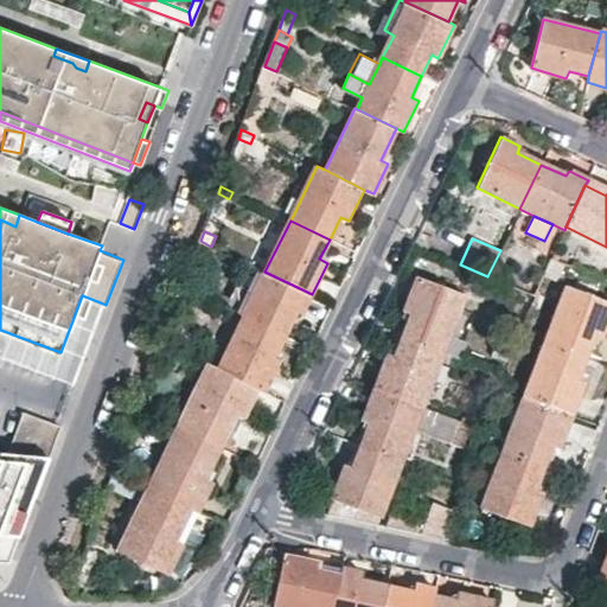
[(211,247),(200,241),(197,249),(210,255),(213,248),(211,247)]
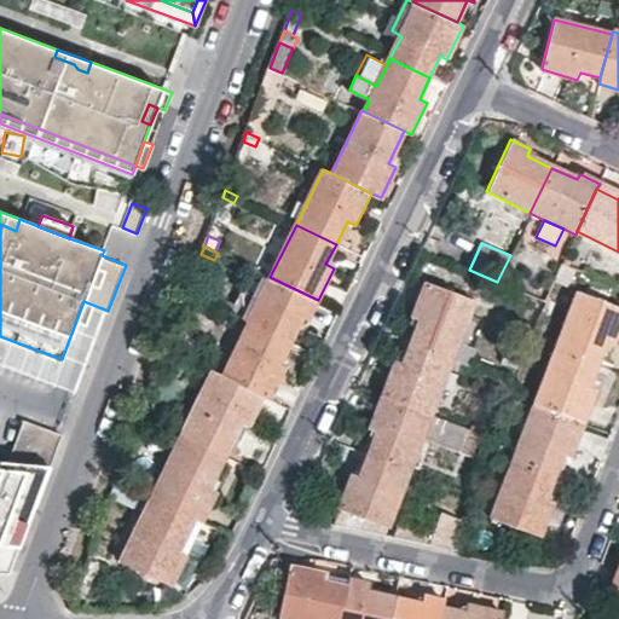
[(308,319),(318,300),(270,277),(268,277),(247,322),(249,323),(289,342),(301,317),(308,319)]
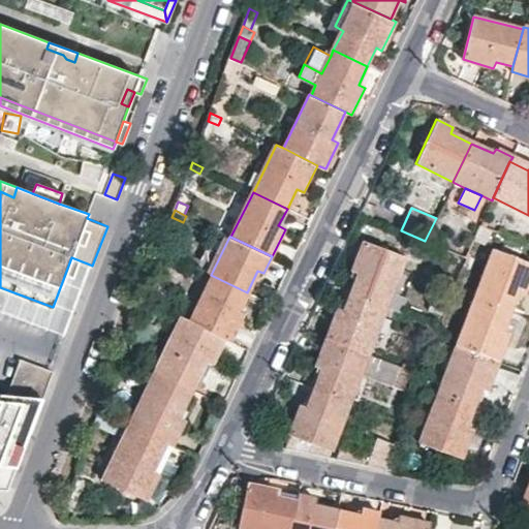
[(360,275),(352,292),(389,306),(394,292),(407,257),(364,241),(351,272),(360,275)]
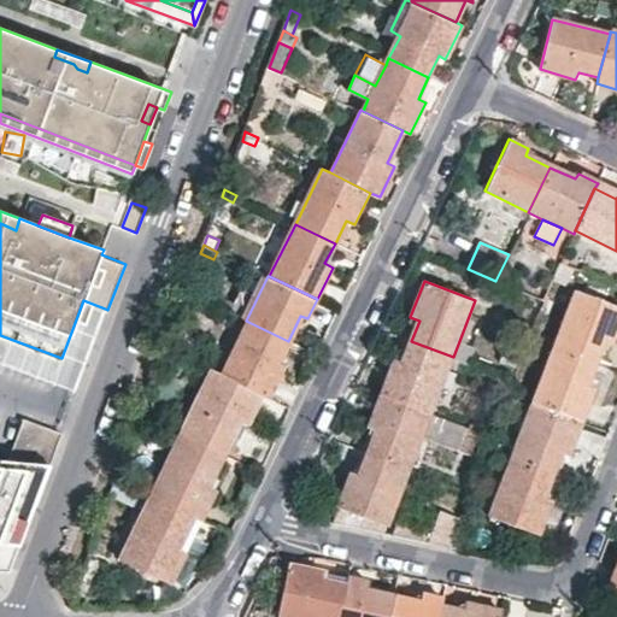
[(616,305),(576,289),(554,346),(598,364),(606,341),(612,344),(616,331),(616,305)]
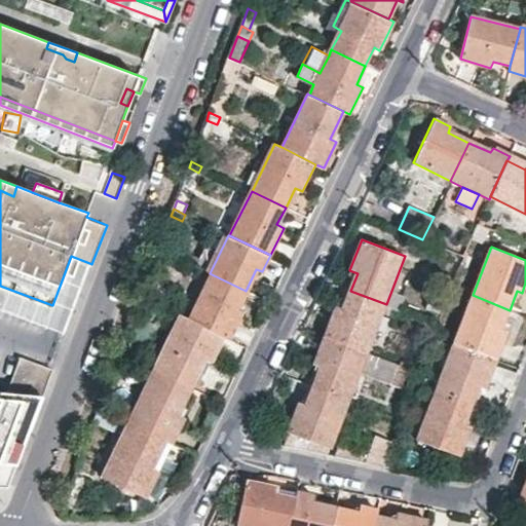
[(171,255),(158,249),(156,256),(167,261),(171,255)]
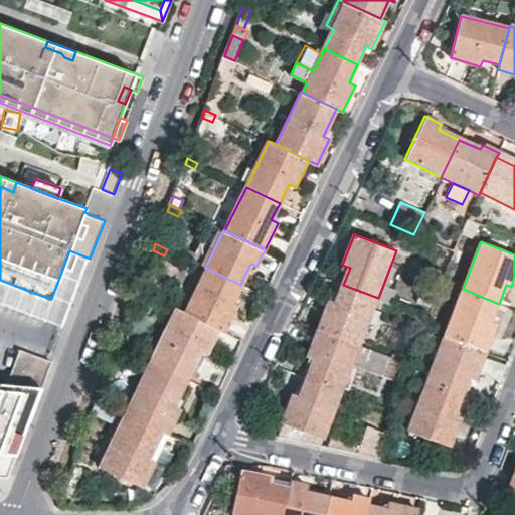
[(62,324),(88,258),(69,250),(51,299),(62,324)]
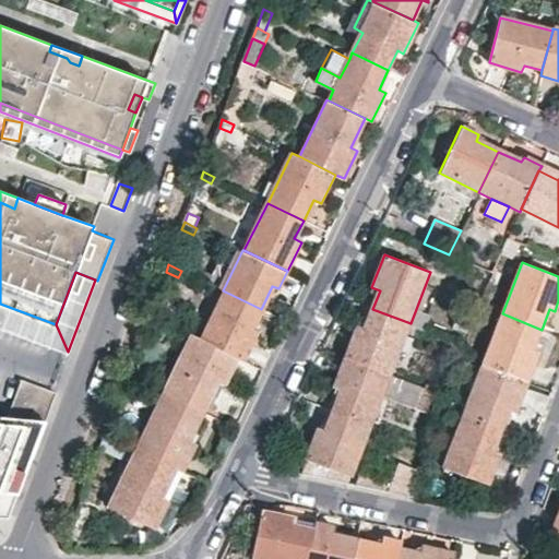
[(261,309),(225,292),(202,340),(237,357),(245,360),(259,330),(253,326),(261,309)]
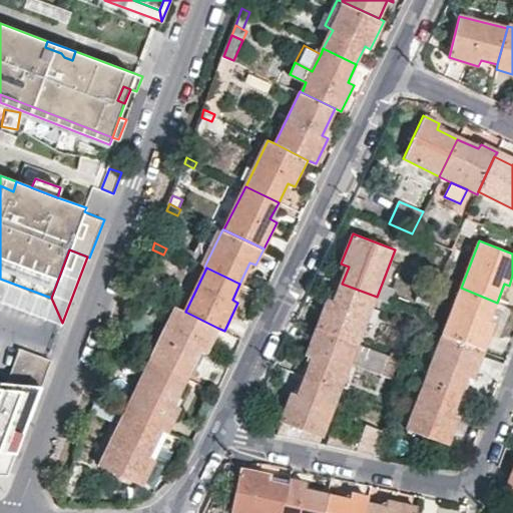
[(51,298),(0,279),(0,300),(62,323),(51,298)]
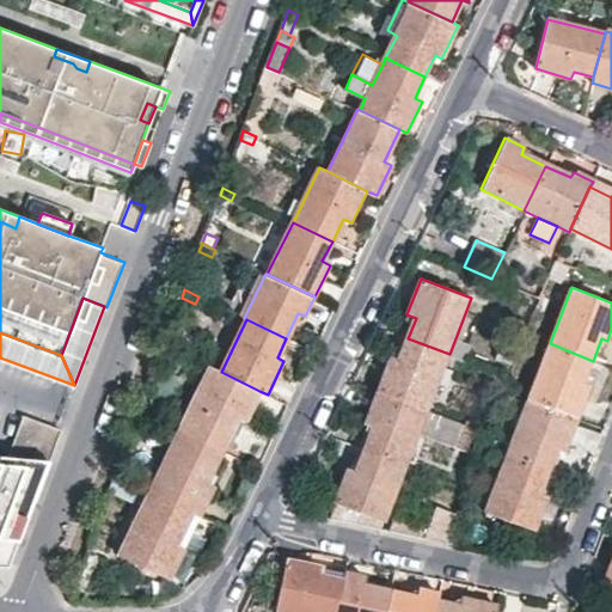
[(408,338),(398,360),(391,356),(378,391),(427,409),(450,354),(408,338)]
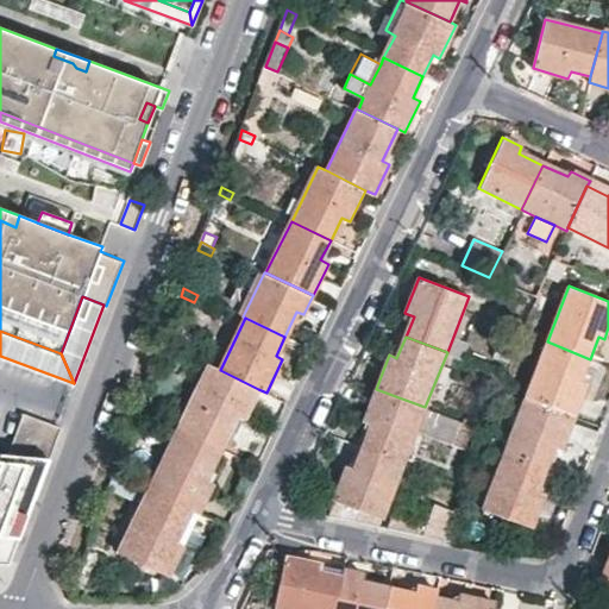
[(453,337),(447,352),(463,359),(470,343),(453,337)]
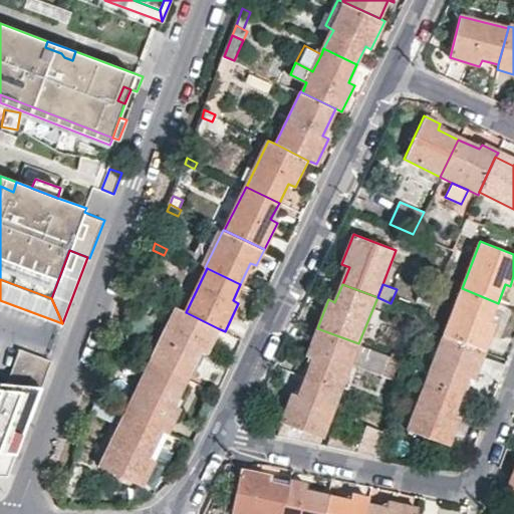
[(486,351),(497,323),(491,320),(498,303),(462,288),(444,335),(486,351)]
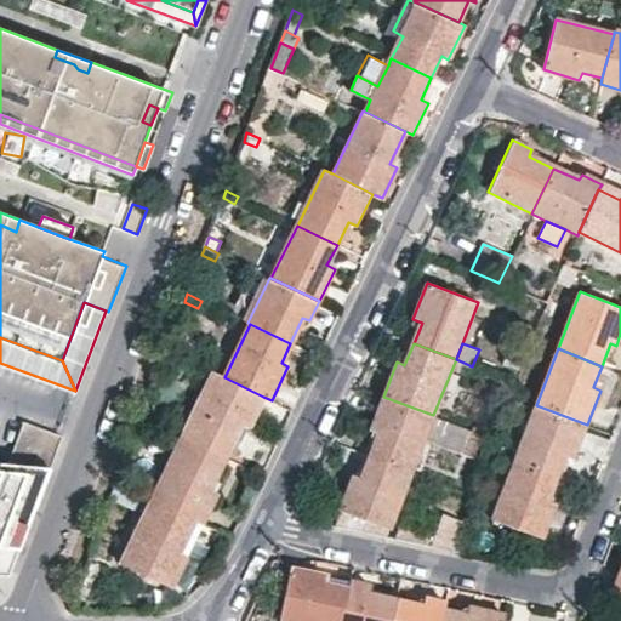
[(214,372),(184,436),(228,456),(243,425),(249,428),(263,397),(224,377),(214,372)]
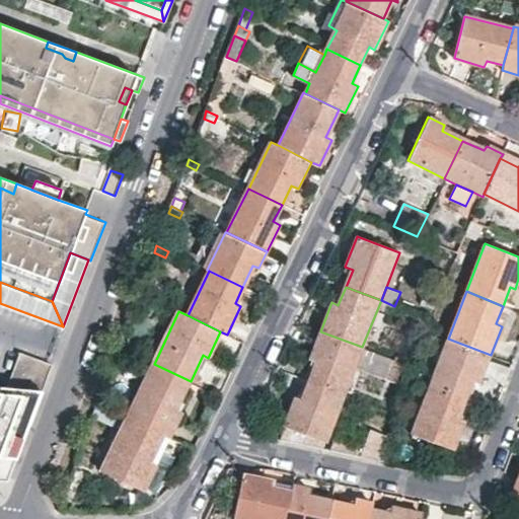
[(345,394),(356,366),(388,378),(395,360),(362,347),(320,331),(309,360),(316,362),(309,380),(345,394)]
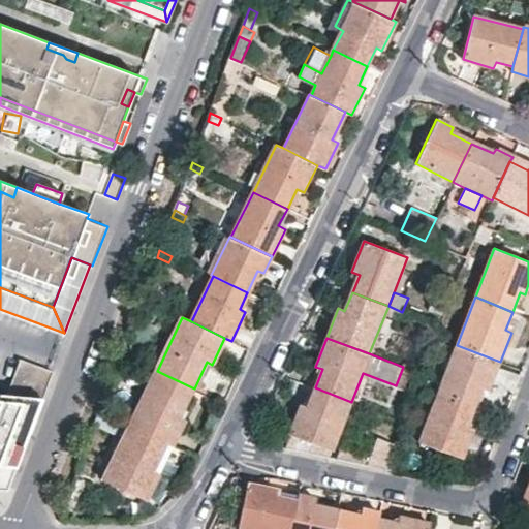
[(475,408),(481,390),(489,392),(500,362),(457,345),(438,394),(475,408)]
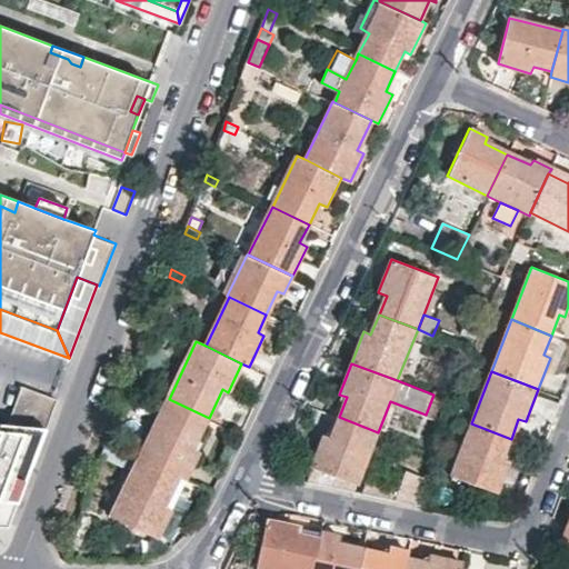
[(47,428),(58,398),(21,383),(9,417),(7,425),(47,428)]
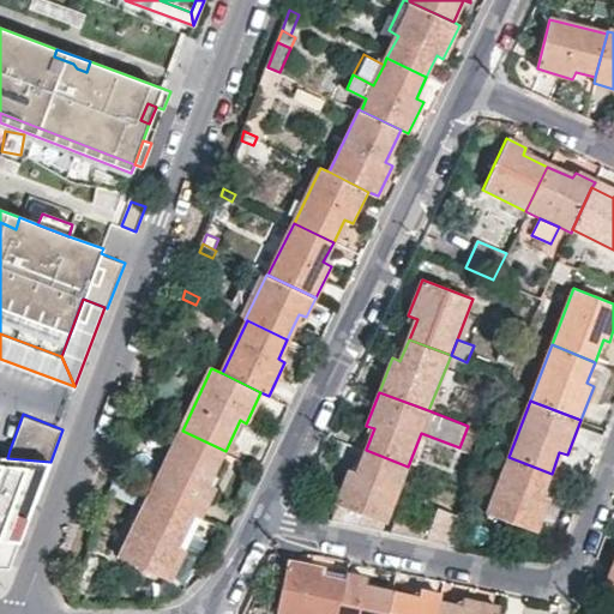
[(152,494),(194,513),(202,516),(216,486),(210,482),(226,451),(182,431),(152,494)]
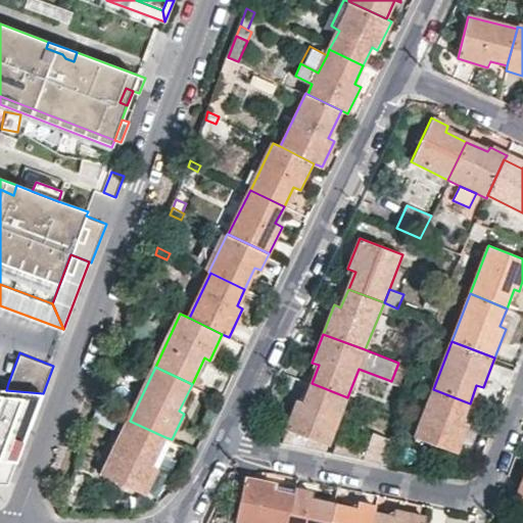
[(328,444),(347,397),(312,383),(303,402),(296,399),(286,429),(328,444)]
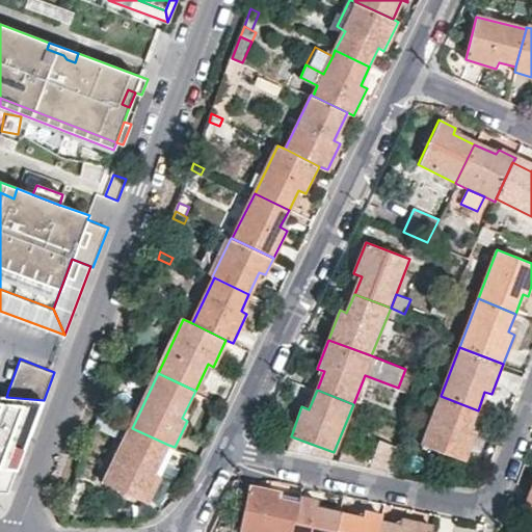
[(17,471),(44,400),(6,397),(0,396),(0,469),(17,471)]
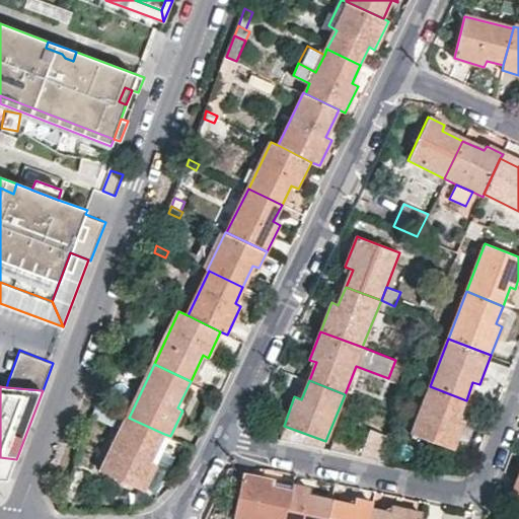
[(459,419),(466,400),(430,386),(411,434),(452,450),(464,421),(459,419)]
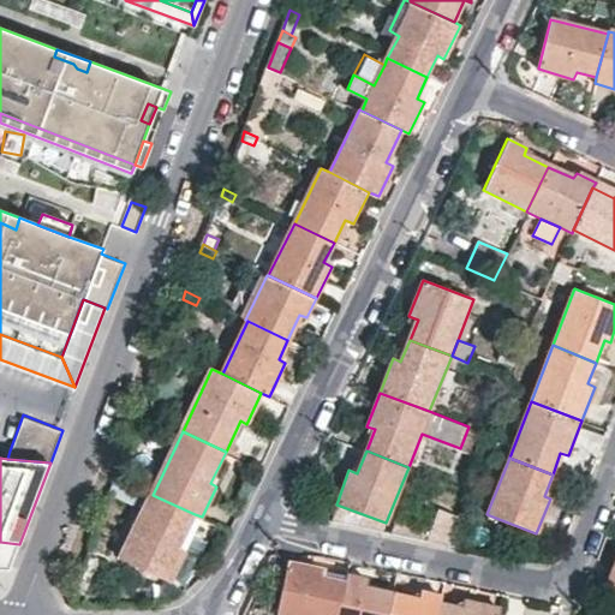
[(179,548),(195,514),(153,495),(121,560),(169,584),(186,551),(179,548)]
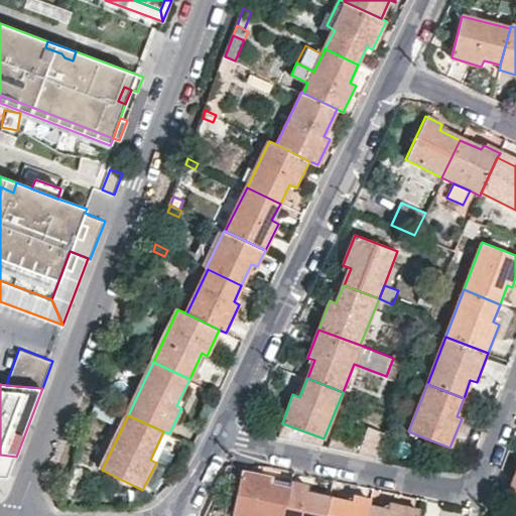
[(320,447),(324,438),(282,423),(276,438),(320,447)]
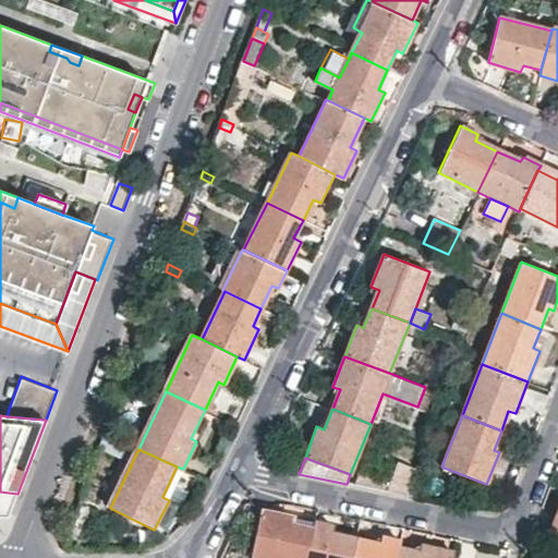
[(387,481),(360,471),(354,485),(368,488),(407,496),(416,470),(395,461),(387,481)]
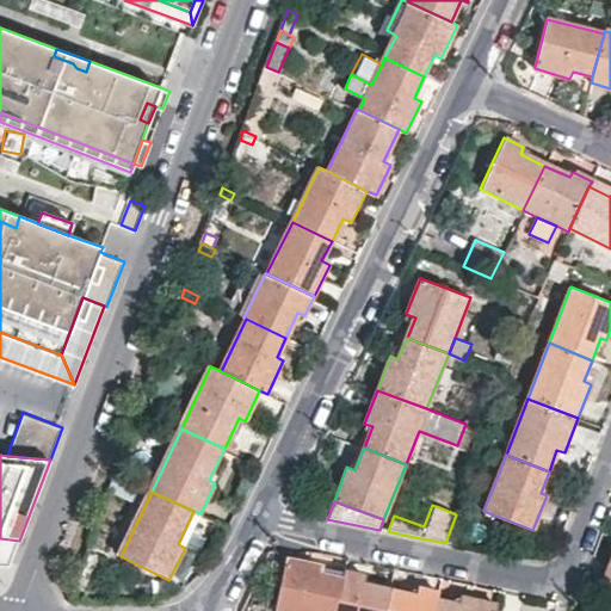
[(0,556),(12,559),(19,541),(0,538),(0,556)]
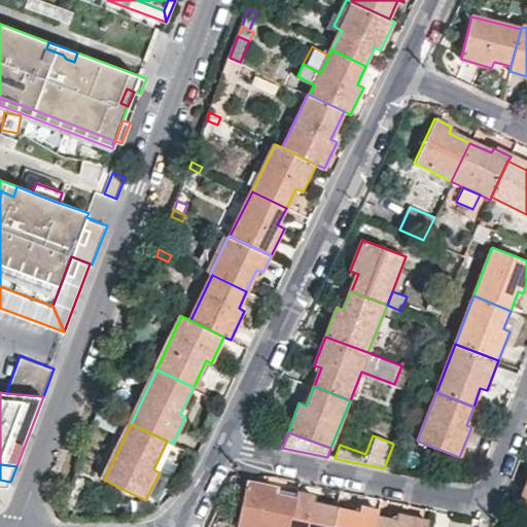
[(236,526),(289,526),(295,501),(276,497),(277,491),(245,484),(236,526)]
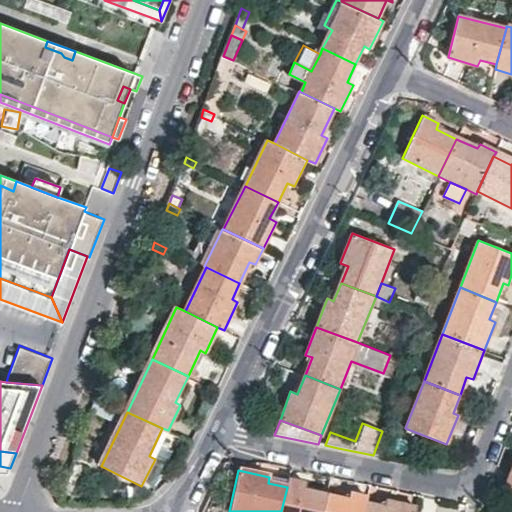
[(321,511),(325,496),(304,491),(305,485),(288,481),(287,487),(281,511),(321,511)]
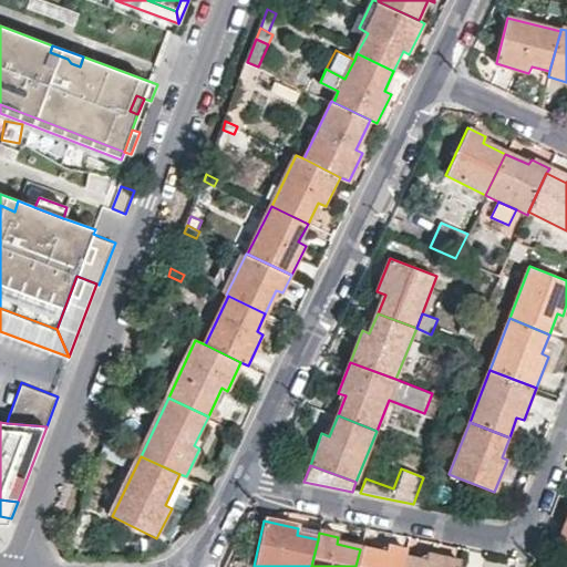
[(356,566),(403,566),(405,558),(406,552),(388,548),(385,555),(360,549),(356,566)]
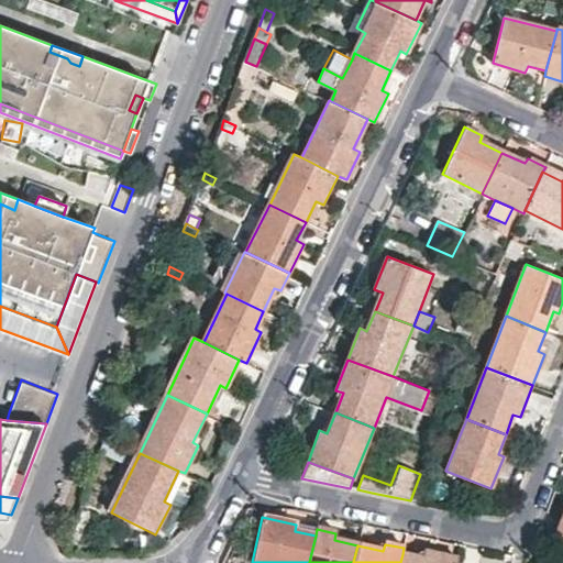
[(422,559),(403,554),(400,562),(455,562),(457,560),(424,552),(422,559)]
